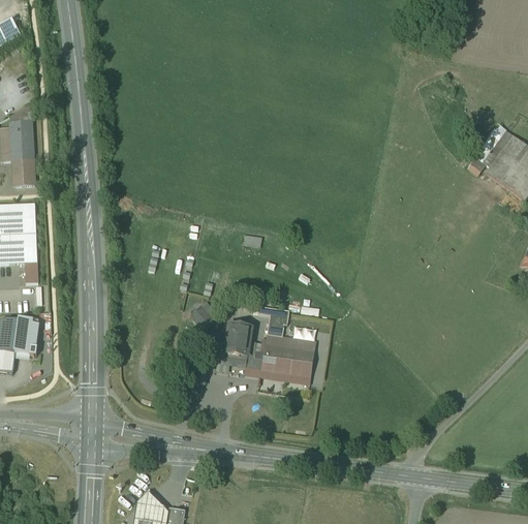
[(0,42),(19,33),(11,19),(0,25),(0,42)]
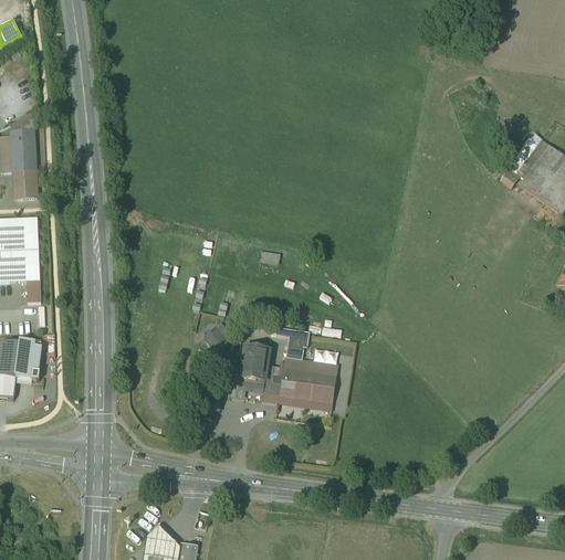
[(32,118),(21,124),(21,129),(33,129),(32,118)]
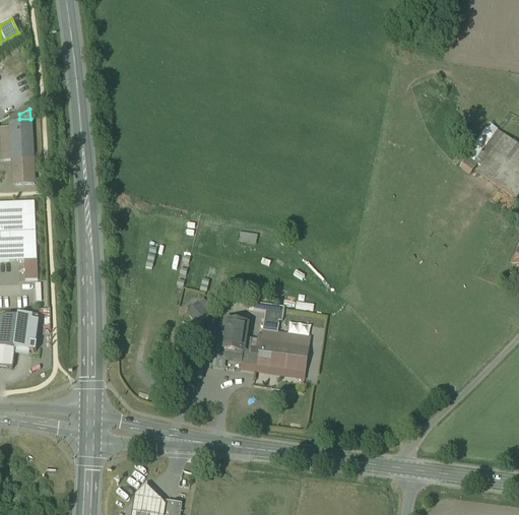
[(19,119),(9,120),(9,125),(11,156),(11,157),(33,156),(30,119),(19,119)]
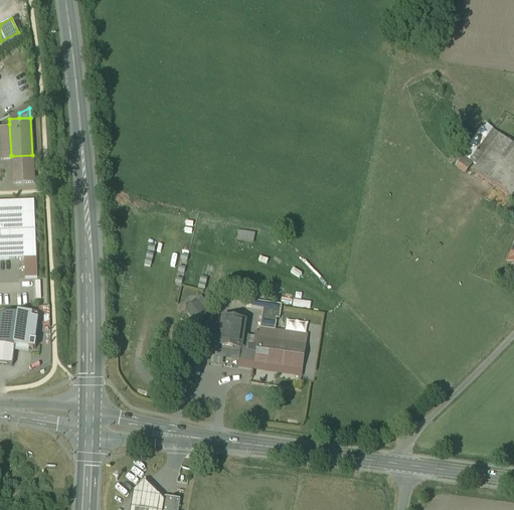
[(9,124),(0,124),(0,141),(1,156),(11,155),(9,124)]
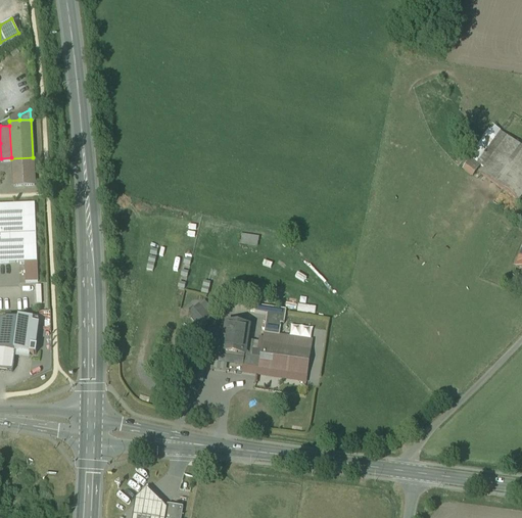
[(521,144),(507,133),(480,170),(497,182),(521,148),(521,144)]
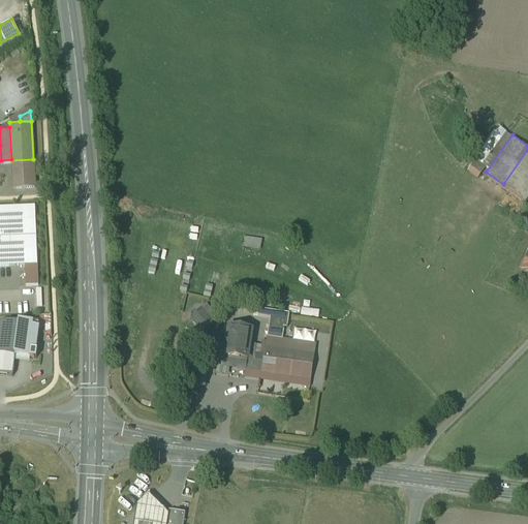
[(527,191),(527,150),(503,184),(506,187),(523,199),(527,191)]
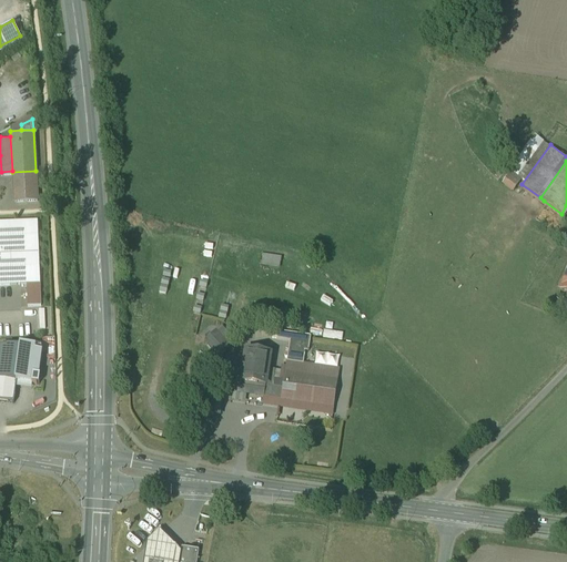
[(36,171),(12,172),(14,198),(37,197),(36,171)]
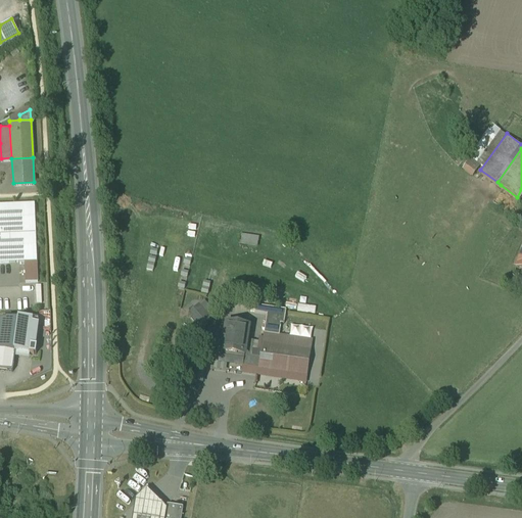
[(476,166),(467,158),(462,165),(472,172),(476,166)]
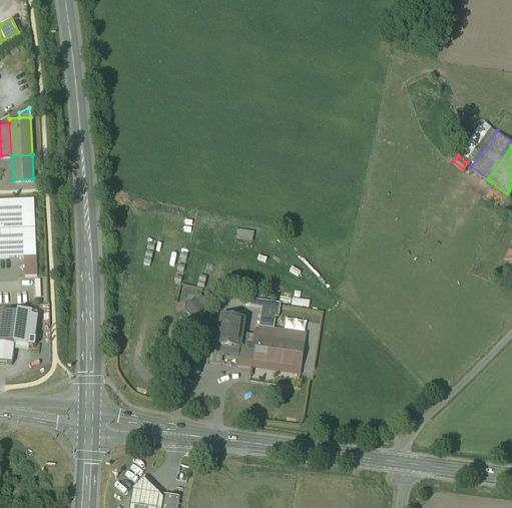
[(33,196),(0,197),(0,225),(7,225),(34,224),(33,196)]
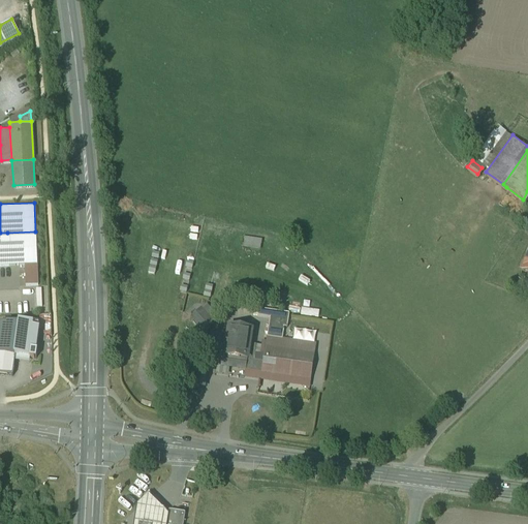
[(35,232),(7,233),(8,262),(24,260),(37,260),(35,232)]
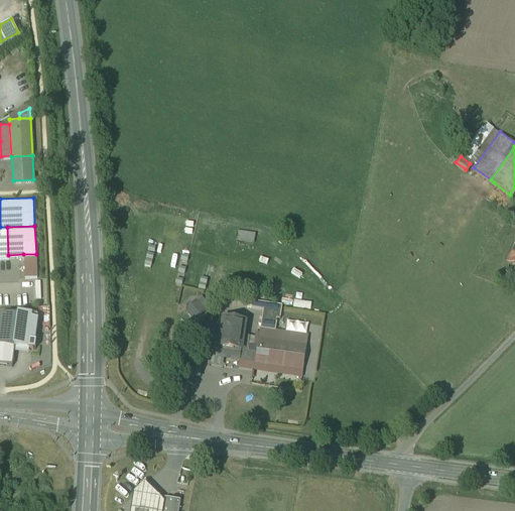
[(7,227),(0,227),(0,255),(8,255),(7,227)]
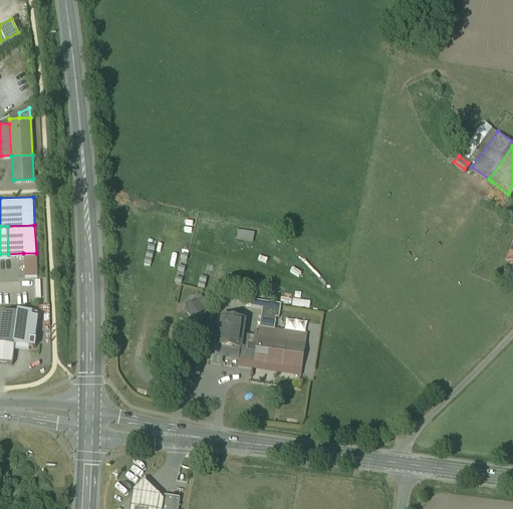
[(36,253),(23,253),(24,273),(36,273),(36,253)]
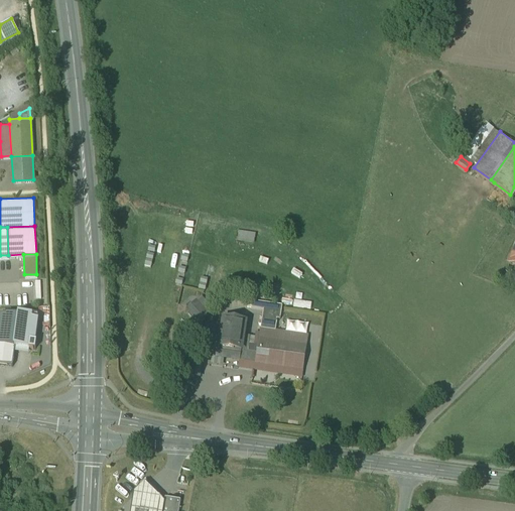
[(272,299),(252,296),(251,303),(263,305),(260,324),(275,326),(276,314),(279,314),(281,303),(281,301),(272,299)]
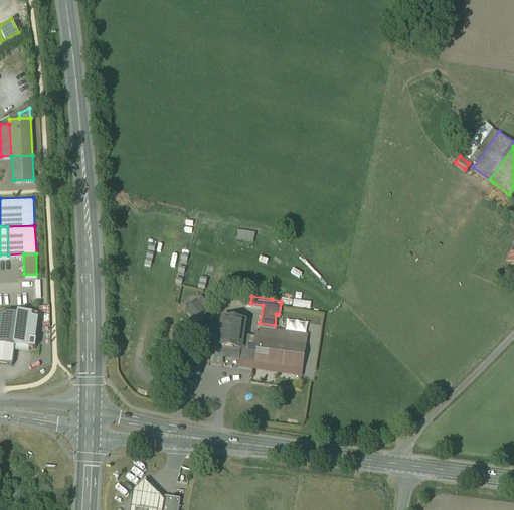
[(208,312),(194,297),(185,305),(199,320),(208,312)]
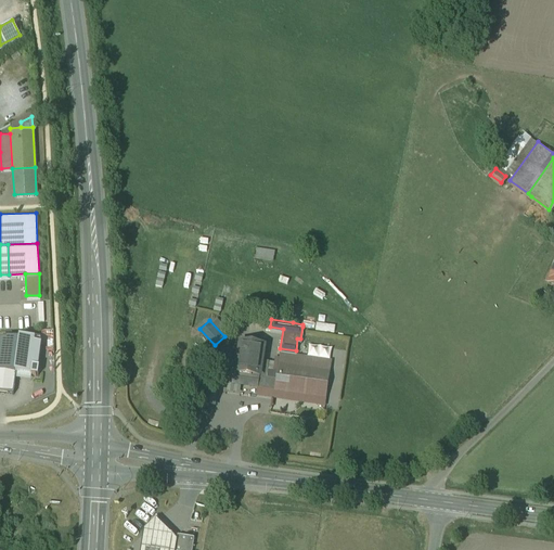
[(20,335),(0,332),(0,387),(13,389),(15,369),(21,335),(20,335)]
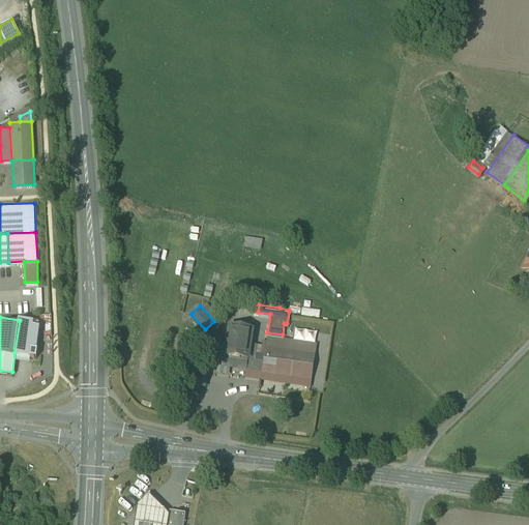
[(38,320),(19,318),(19,320),(20,320),(15,352),(36,355),(37,347),(34,347),(38,320)]
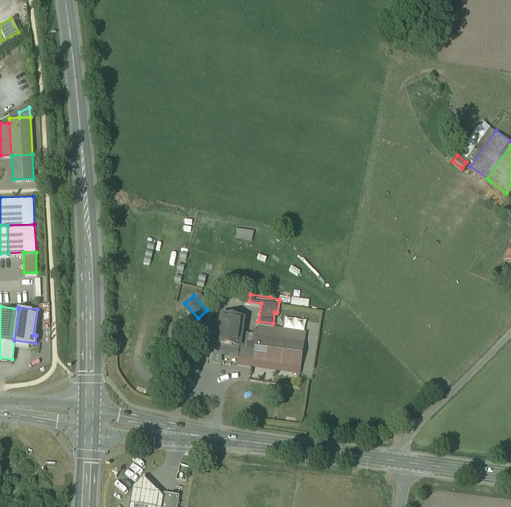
[(243,315),(221,312),(217,341),(218,341),(239,344),(241,328),(243,315)]
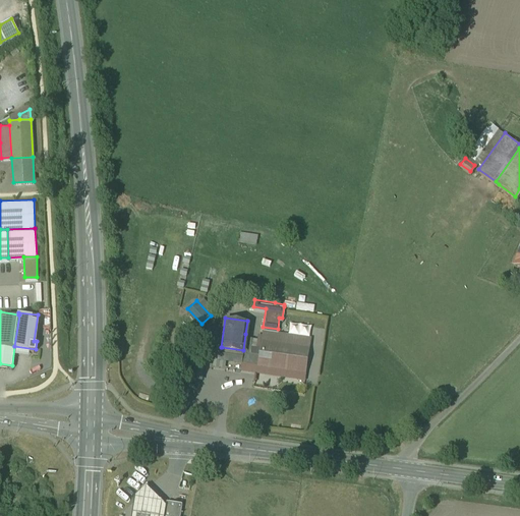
[(278,329),(263,327),(258,351),(257,362),(305,369),(310,334),(278,329)]
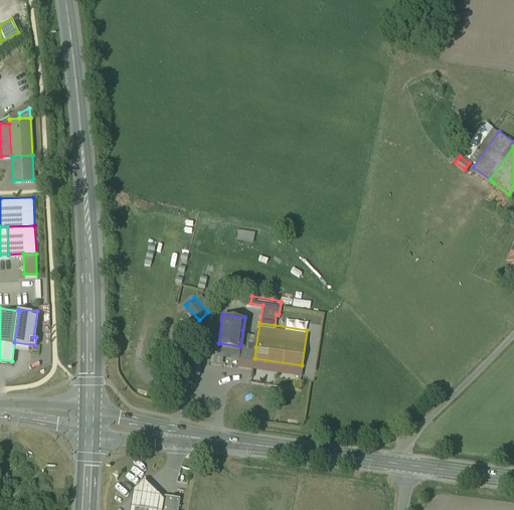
[(240,346),(219,343),(218,352),(237,355),(244,356),(245,346),(246,346),(248,331),(242,330),(240,346)]
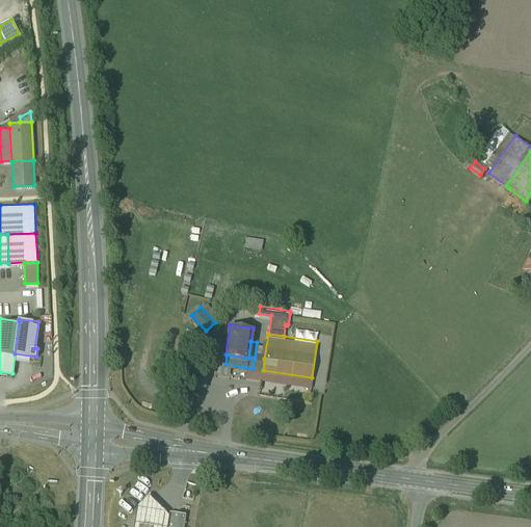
[(255,358),(254,358),(253,368),(263,370),(264,359),(255,358)]
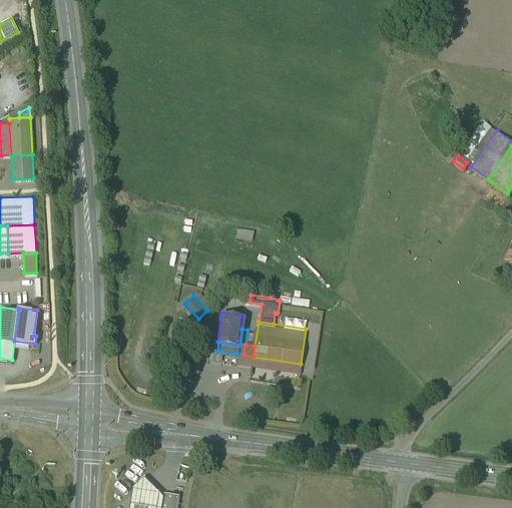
[(162,496),(142,476),(132,487),(128,507),(160,507),(161,507),(162,496)]
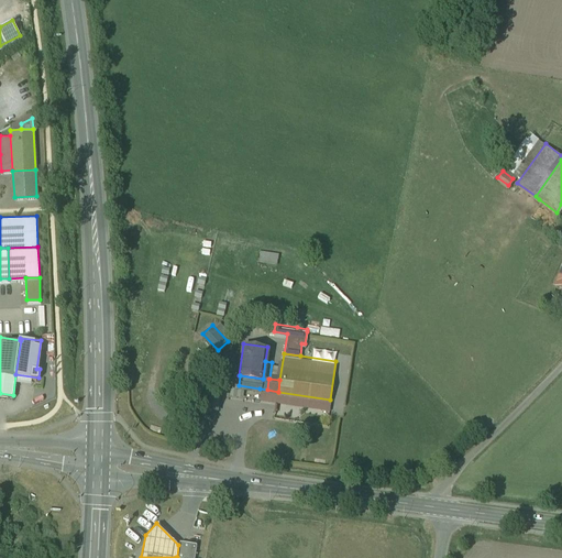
[(194,557),(197,542),(179,539),(178,545),(177,557),(187,557),(194,557)]
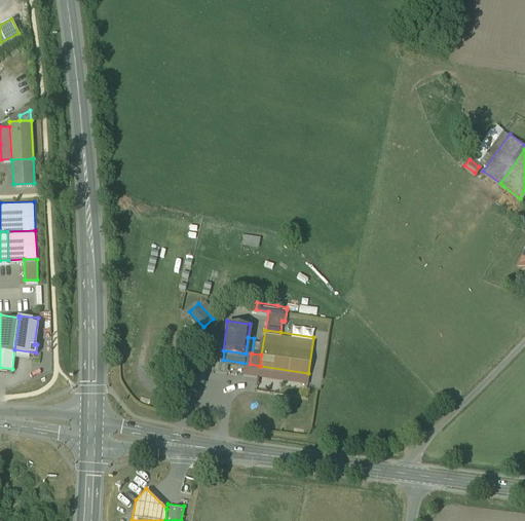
All buildings are outlined.
